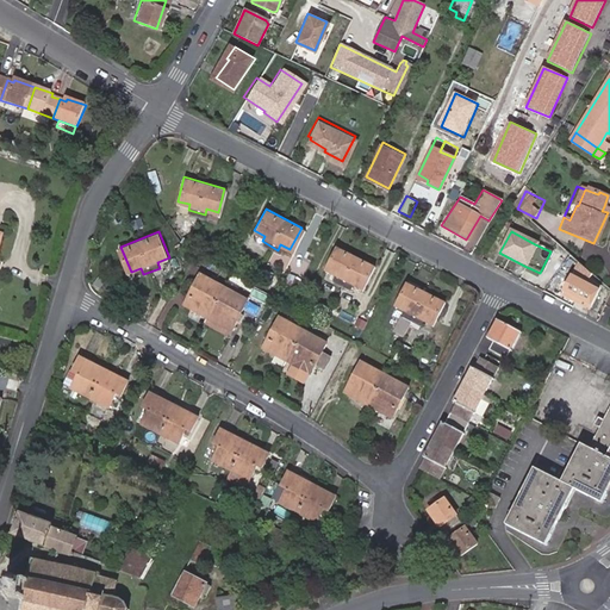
[(360,286),(372,265),(335,246),(323,267),(334,273),(331,278),(347,286),(350,281),(360,286)]
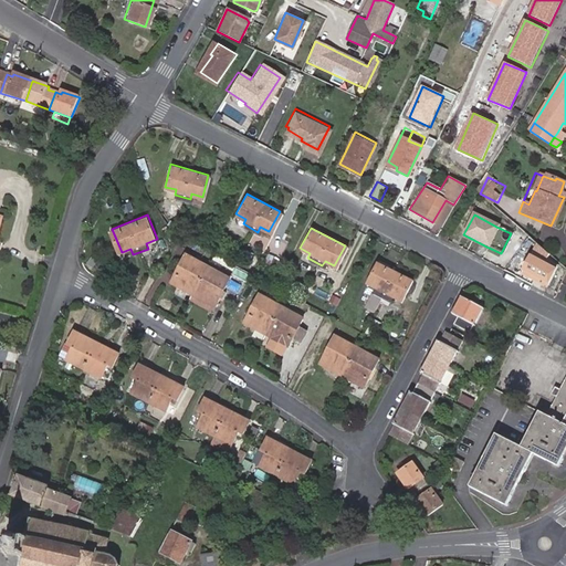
[(520,274),(544,287),(555,268),(534,257),(538,248),(535,245),(520,274)]
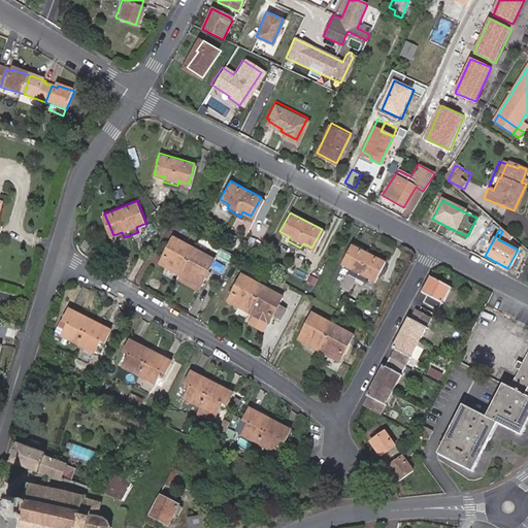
[(485,256),(495,236),(489,233),(479,253),(485,256)]
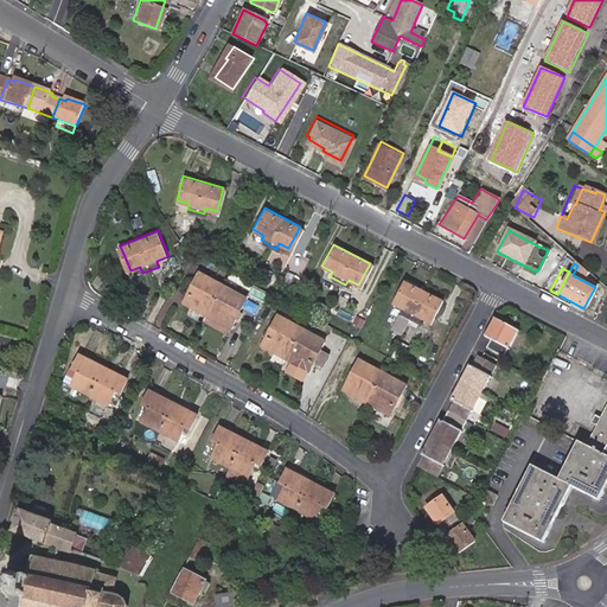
[(229,327),(246,296),(198,270),(181,300),(229,327)]
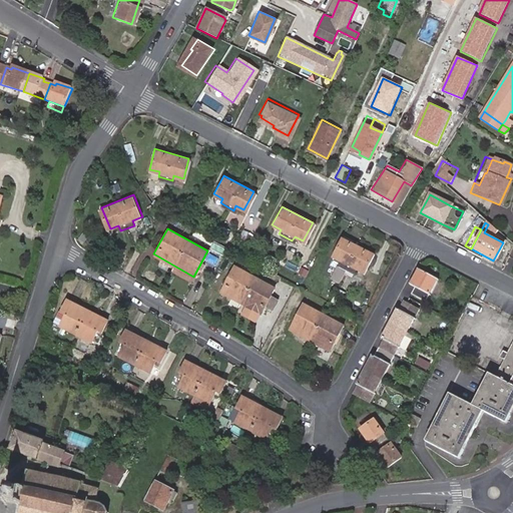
[(371,253),(340,236),(330,255),(339,260),(329,278),(330,279),(336,282),(341,272),(343,268),(350,271),(351,267),(361,273),(371,253)]
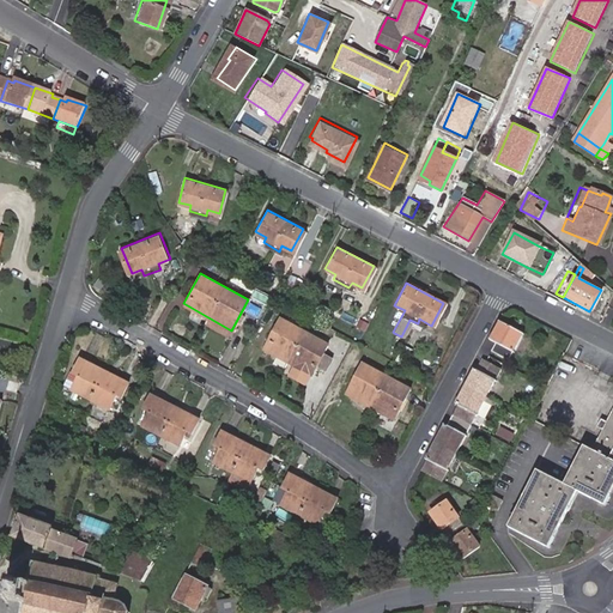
[(231,331),(207,317),(205,322),(228,335),(231,331)]
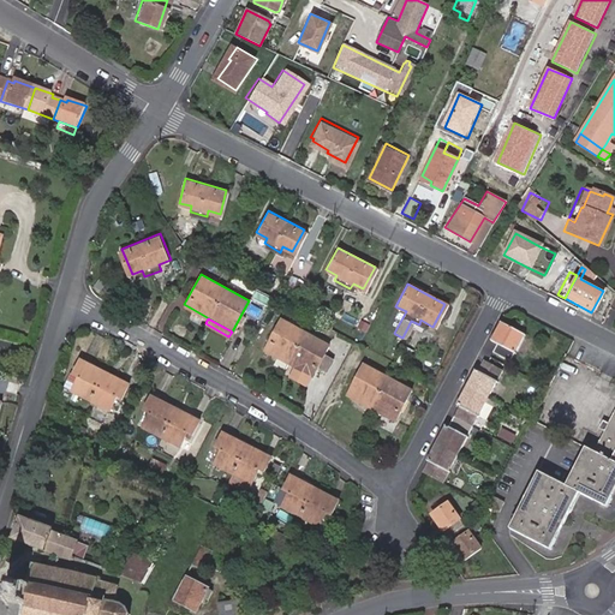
[(312,375),(329,345),(281,318),(264,348),(312,375)]
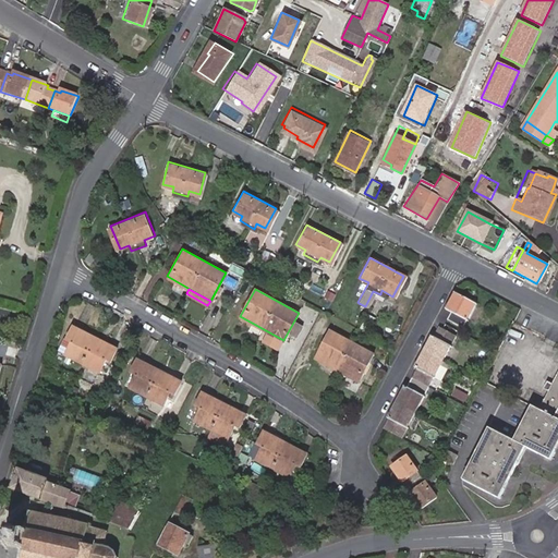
[(460,329),(473,304),(452,292),(444,311),(448,313),(445,320),(460,329)]
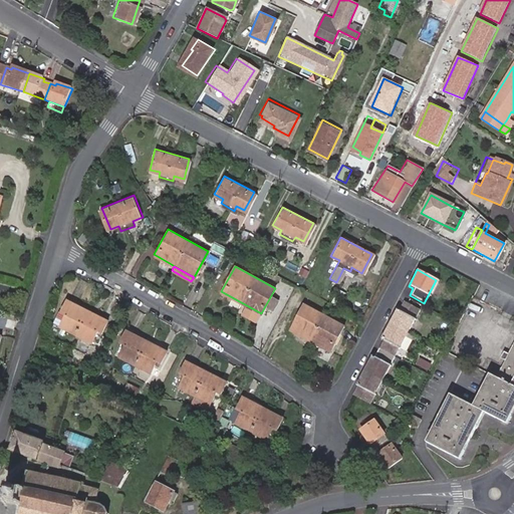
[(333,287),(336,282),(330,279),(327,286),(332,289),(327,300),(335,304),(341,291),(333,287)]
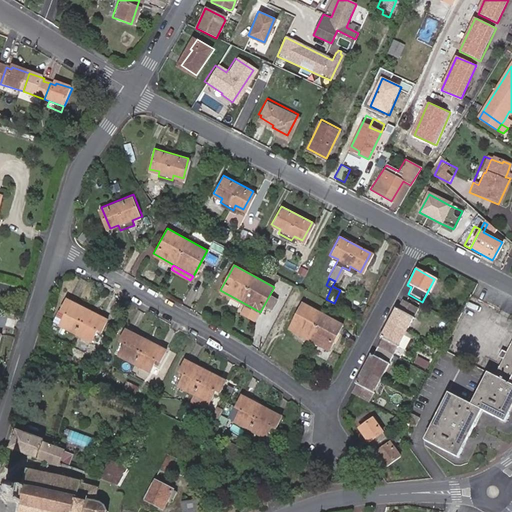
[(101,329),(107,318),(67,297),(62,308),(67,311),(60,322),(91,338),(97,327),(101,329)]
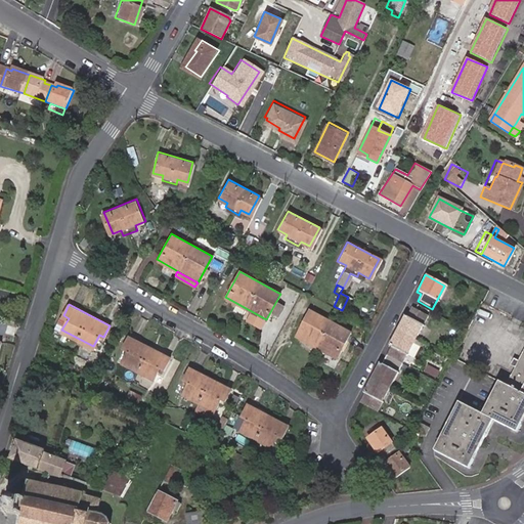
[(396,331),(412,339),(426,315),(410,307),(405,317),(403,316),(396,331)]
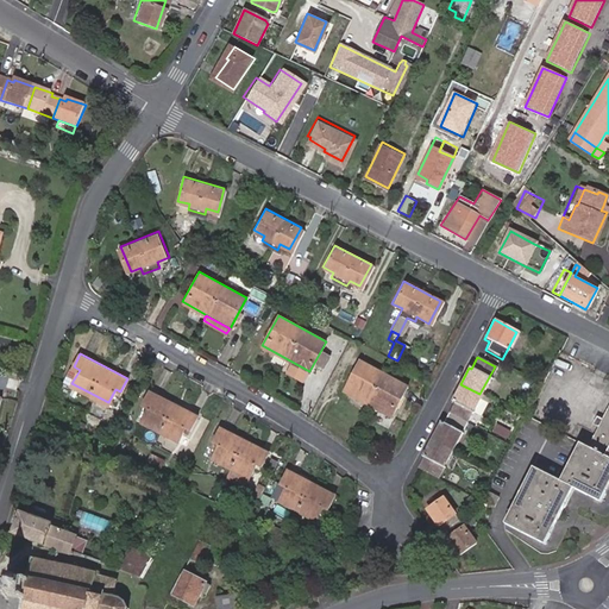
[(389,416),(406,385),(358,359),(341,390),(389,416)]
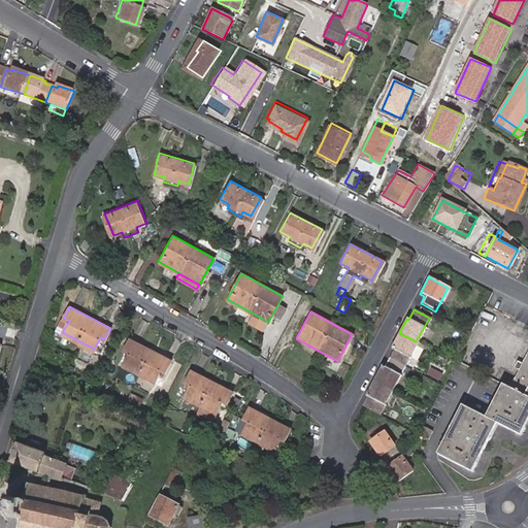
[(388,358),(403,365),(416,341),(399,333),(391,348),(393,349),(388,358)]
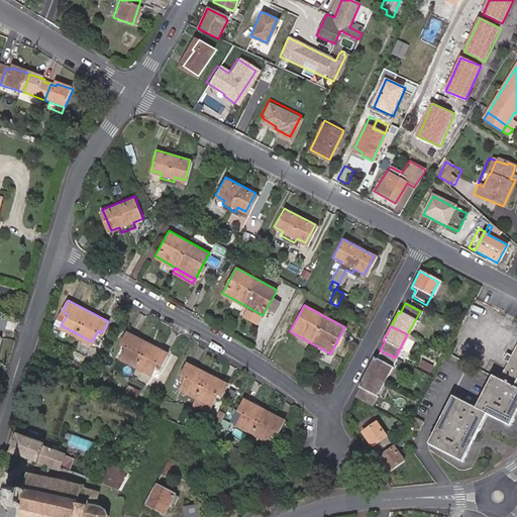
[(162,364),(168,351),(127,331),(121,341),(127,344),(120,355),(150,372),(158,360),(162,364)]
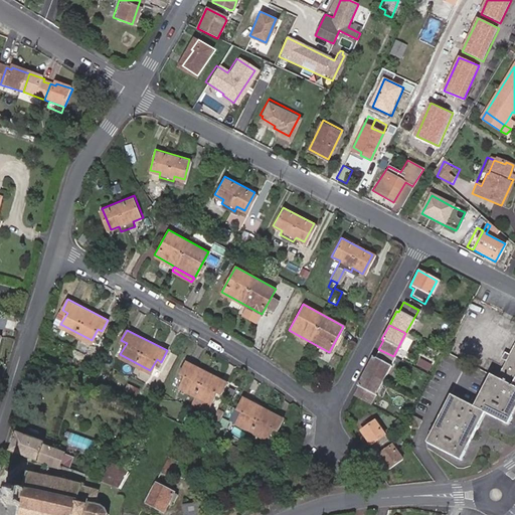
[(514,343),(496,379),(514,389),(514,343)]
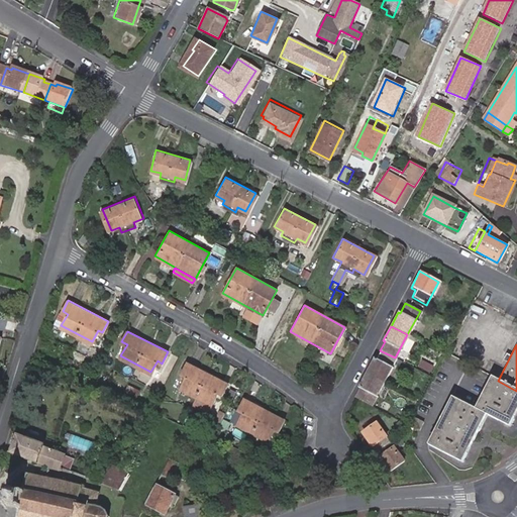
[(374,358),(367,373),(383,382),(395,357),(380,350),(376,358),(374,358)]
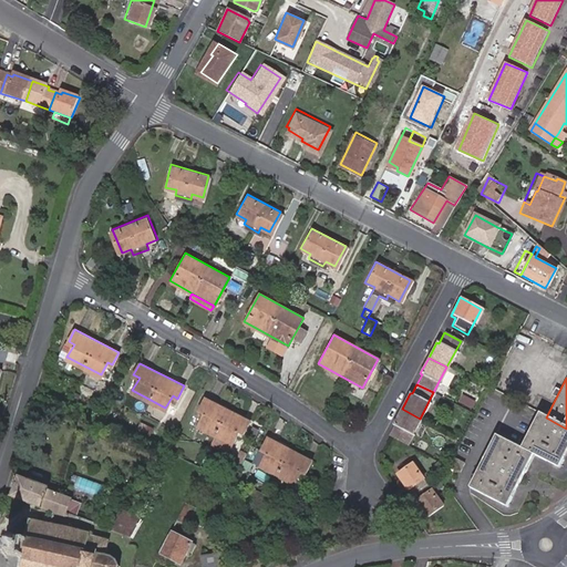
[(244,433),(250,420),(206,398),(204,397),(196,412),(202,415),(196,426),(214,435),(209,444),(226,453),(230,444),(238,430),(244,433)]
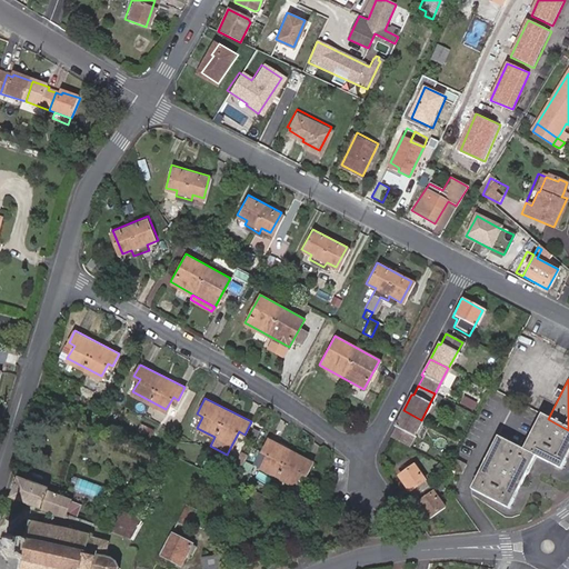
[(396,428),(391,438),(408,446),(421,420),(403,410),(393,428),(396,428)]
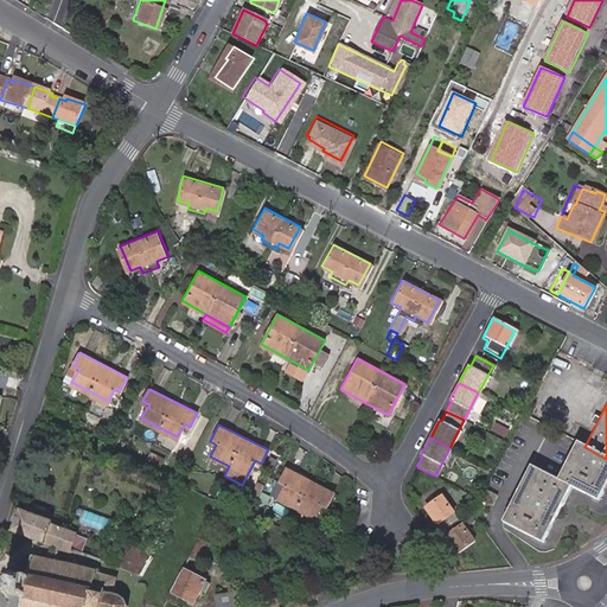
[(606,459),(585,447),(576,443),(557,479),(531,466),(503,522),(541,542),(569,487),(596,502),(606,479),(606,459)]
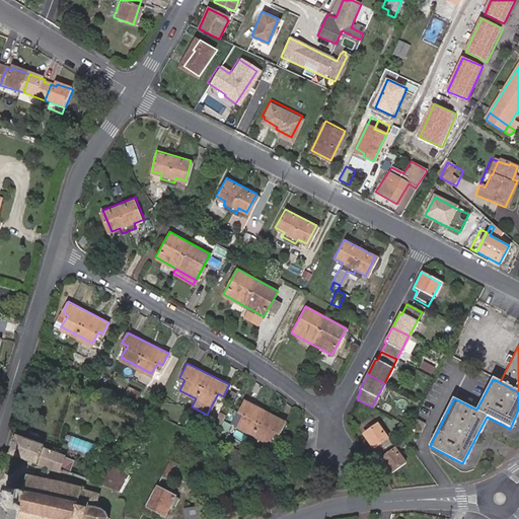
[(276,432),(282,421),(243,397),(237,410),(241,413),(235,424),(265,441),(272,430),(276,432)]
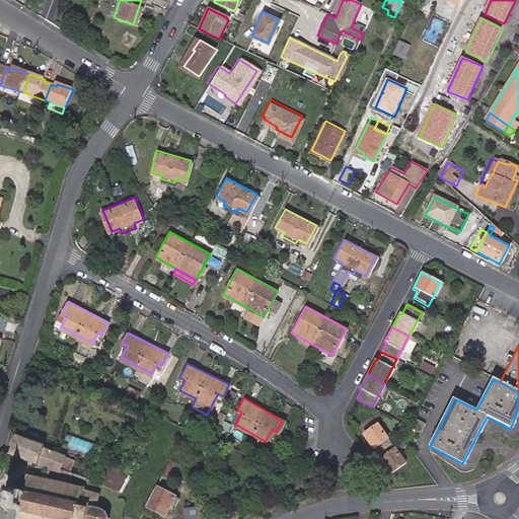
[(211,406),(207,415),(204,421),(209,423),(214,414),(211,406)]
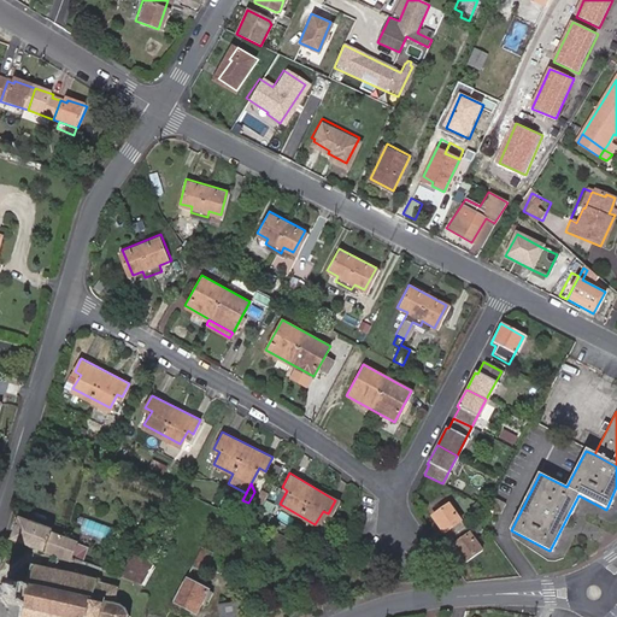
[(266,492),(260,489),(257,495),(263,499),(266,492)]
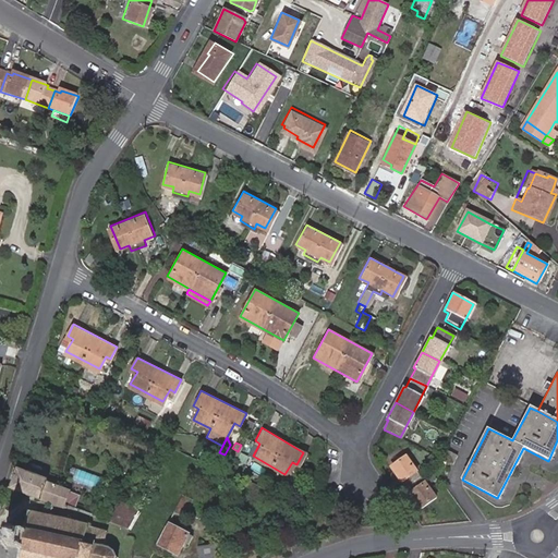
[(210,448),(204,445),(198,455),(206,458),(210,448)]
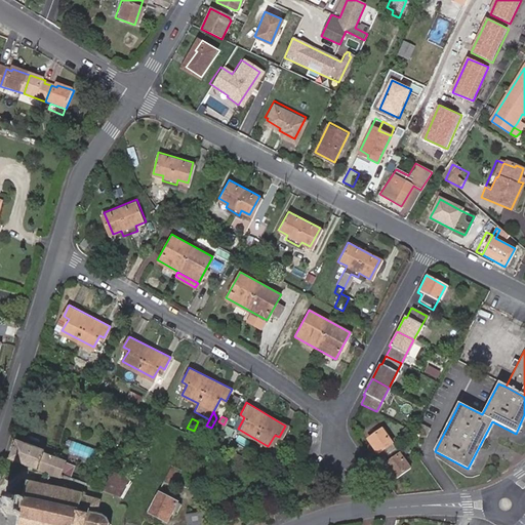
[(425,439),(430,429),(420,425),(415,434),(425,439)]
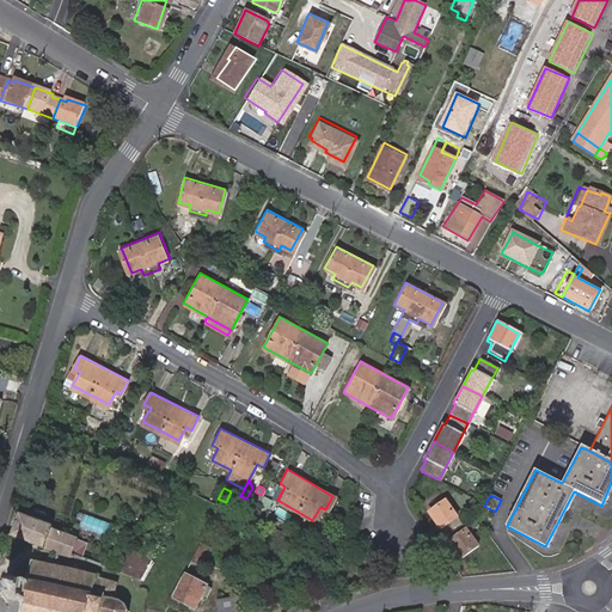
[(271,501),(263,496),(259,503),(267,508),(271,501)]
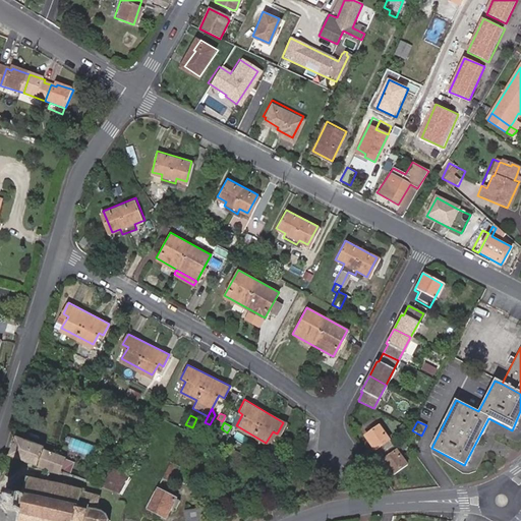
[(383,460),(392,473),(404,465),(397,454),(406,447),(402,441),(392,447),(379,426),(365,435),(374,449),(377,448),(385,459),(383,460)]
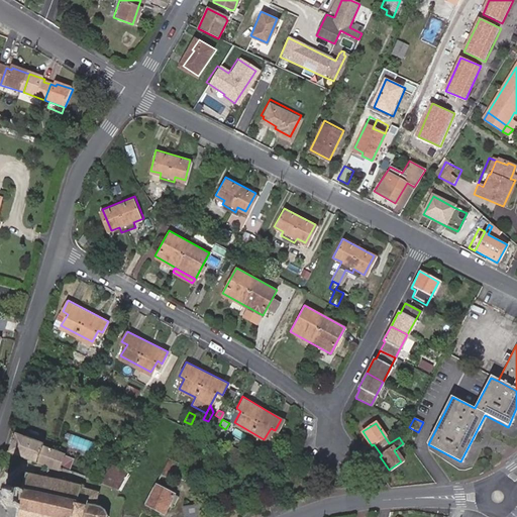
[(45,444),(18,434),(11,453),(59,470),(65,453),(44,446),(45,444)]
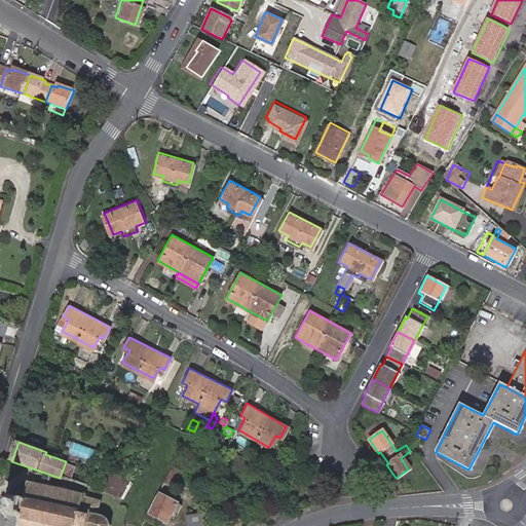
[(125,481),(126,479),(108,472),(101,491),(117,497),(125,481)]
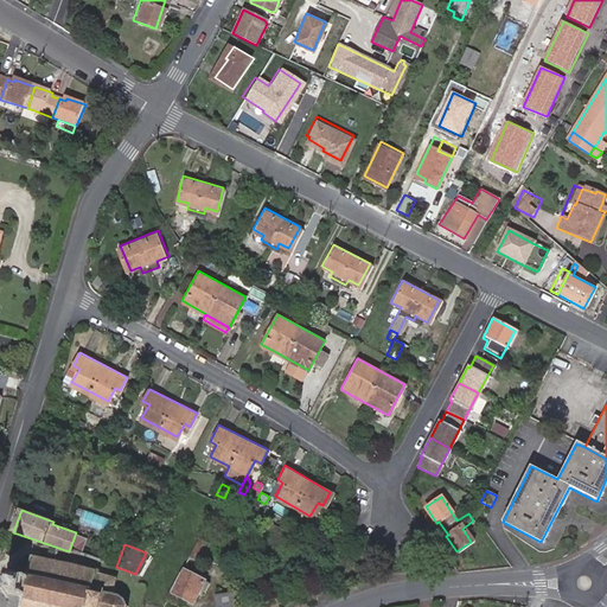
[(145,555),(135,574),(167,588),(178,569),(166,564),(168,557),(160,553),(157,560),(145,555)]
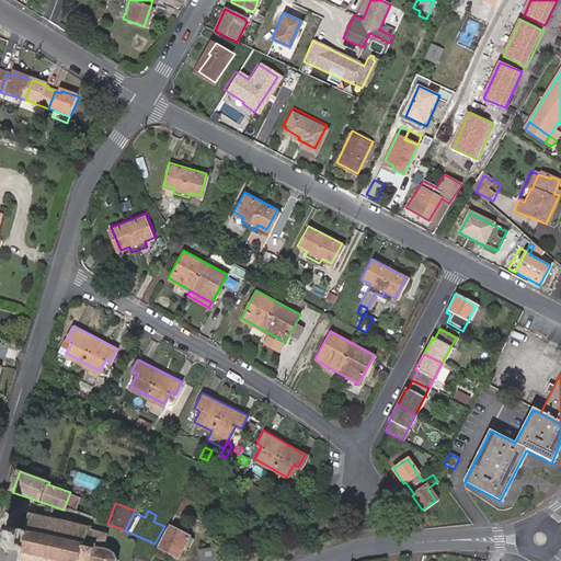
[(104,550),(109,534),(92,529),(91,527),(88,528),(80,526),(82,521),(75,519),(73,525),(71,525),(71,522),(69,521),(68,524),(54,521),(54,518),(50,517),(50,519),(34,516),(34,513),(31,512),(31,515),(27,514),(27,517),(30,518),(25,534),(13,531),(13,528),(10,527),(10,530),(8,529),(7,533),(9,534),(7,546),(3,545),(3,548),(6,549),(6,551),(8,552),(9,549),(22,552),(19,560),(122,560),(119,560),(117,557),(119,554),(118,553),(116,554),(112,552),(112,550),(111,550),(110,551),(104,550)]
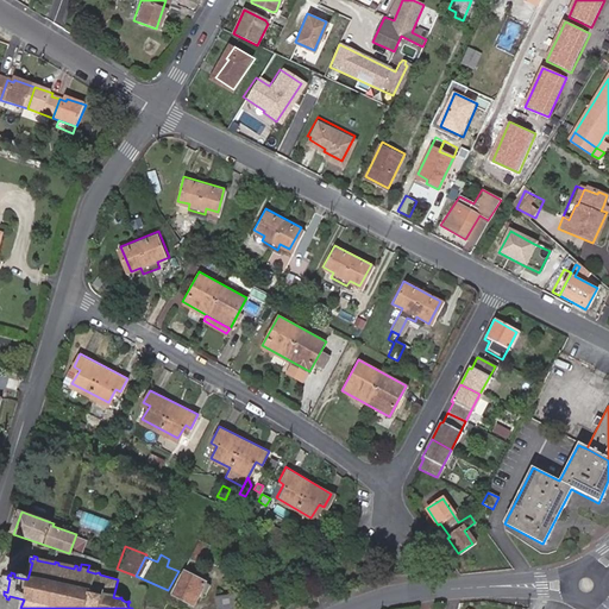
[(200,579),(180,570),(179,571),(168,590),(189,602),(200,579)]
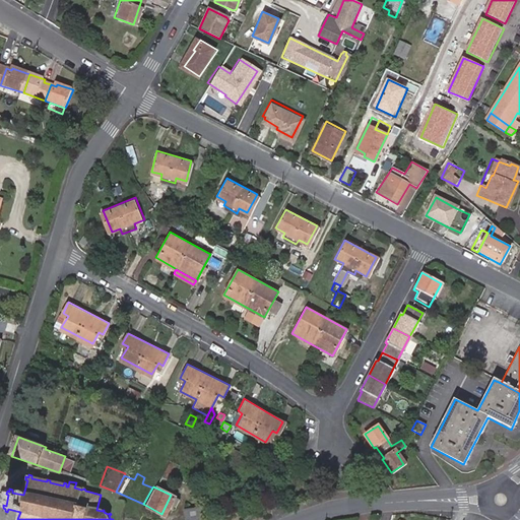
[(214,504),(196,503),(195,518),(213,519),(214,504)]
